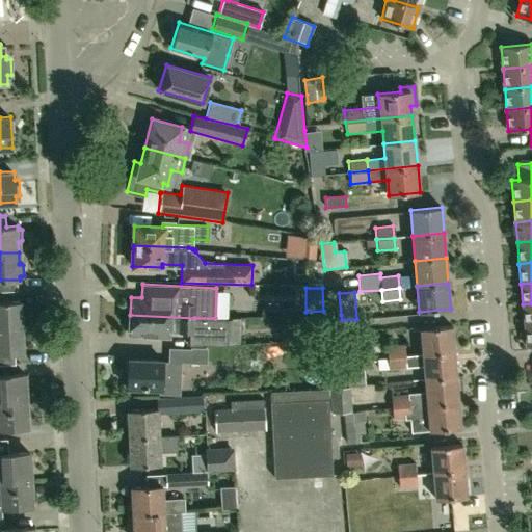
[(0,326),(23,325),(21,299),(0,300),(0,326)]
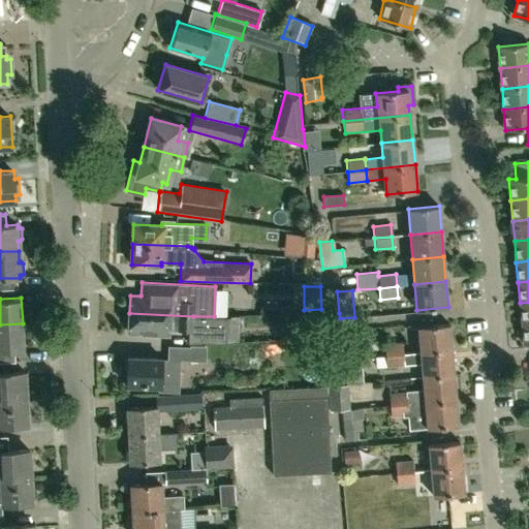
[(522,323),(528,322),(528,302),(520,303),(522,323)]
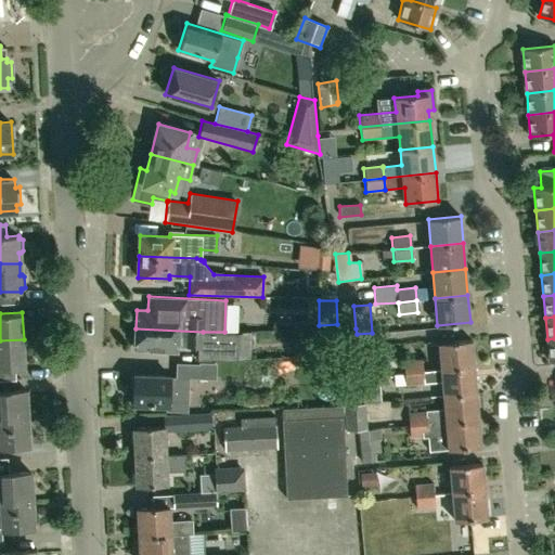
[(224,333),(224,332),(203,332),(136,328),(134,348),(162,349),(162,351),(177,352),(178,346),(202,347),(201,361),(211,362),(211,360),(237,361),(239,334),(224,333)]
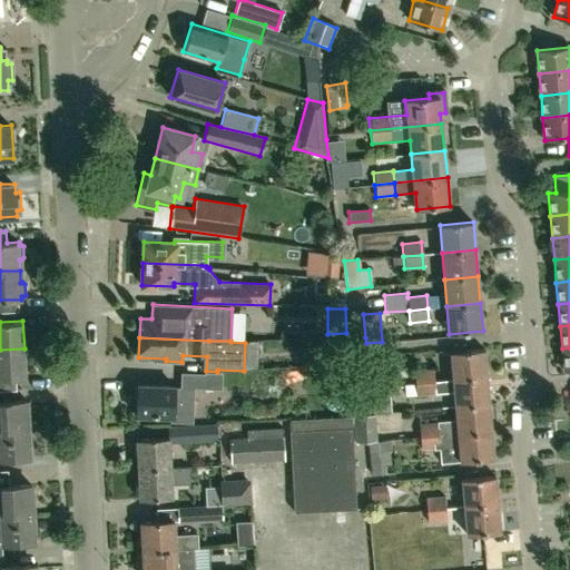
[(25,349),(0,350),(0,377),(26,376),(25,349)]
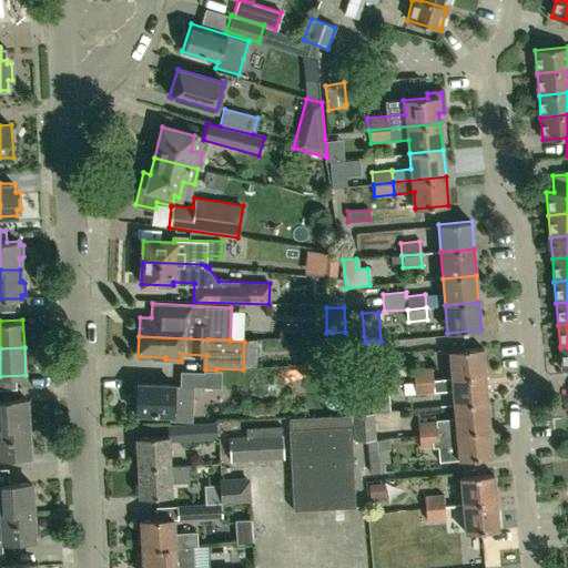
[(452,379),(485,376),(483,347),(449,351),(452,379)]
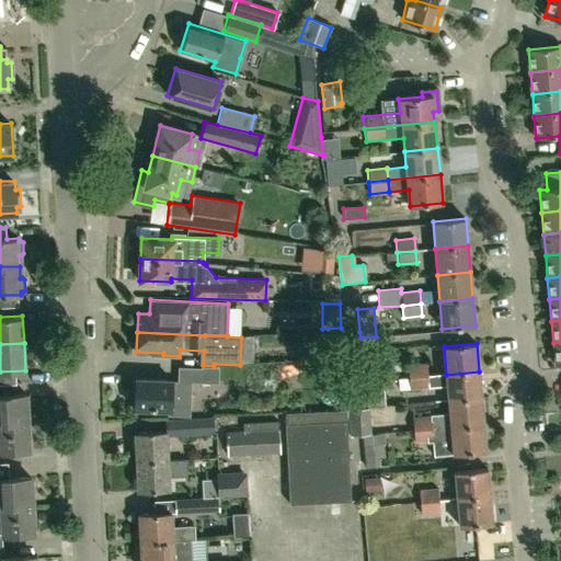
[(408,377),(426,376),(426,363),(408,365),(408,377)]
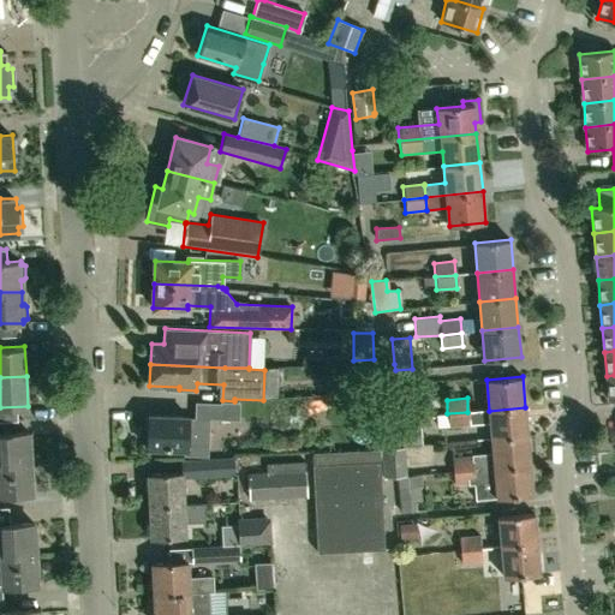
[(197,417),(189,416),(149,415),(147,448),(184,449),(184,455),(208,457),(210,419),(230,421),(232,405),(198,402),(197,417)]
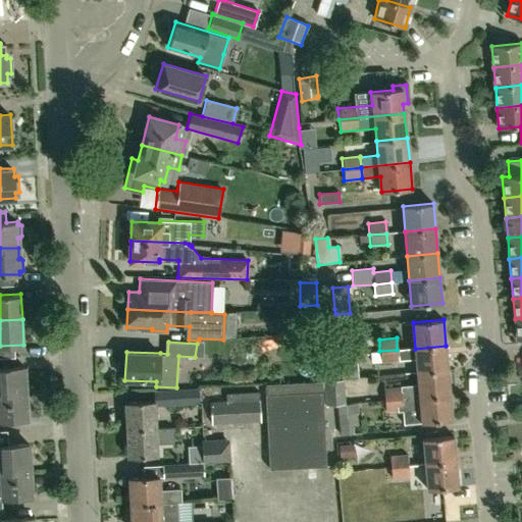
[(379,351),(380,362),(416,360),(417,371),(448,369),(446,346),(415,349),(397,350),(379,351)]
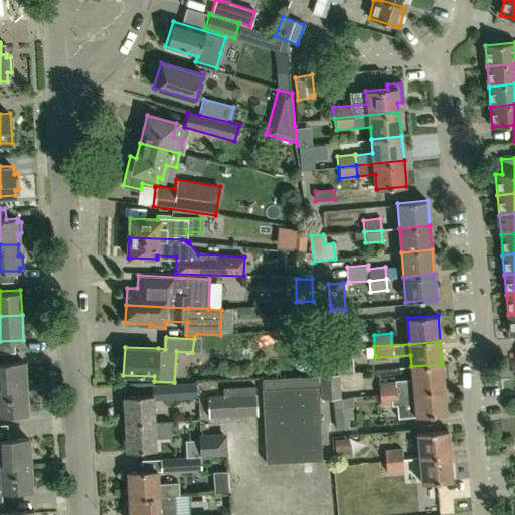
[(340,373),(338,350),(333,351),(321,352),(323,375),(340,373)]
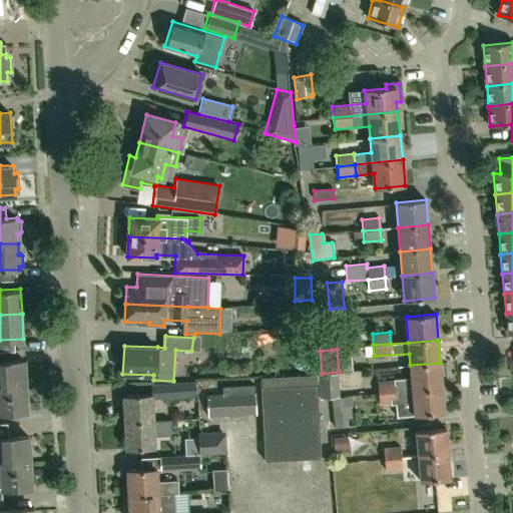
[(351,351),(340,353),(342,367),(353,366),(351,351)]
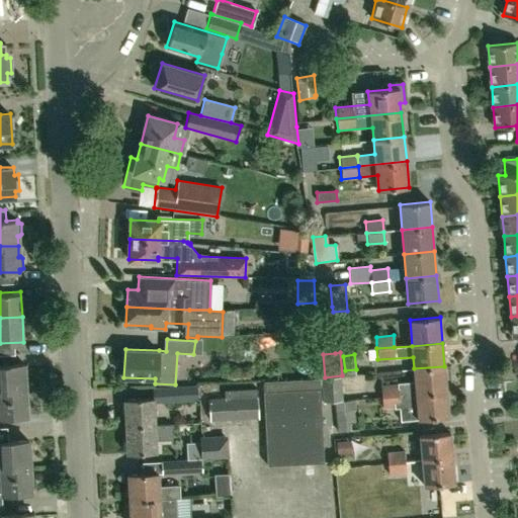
[(0,391),(25,390),(24,363),(0,364),(0,391)]
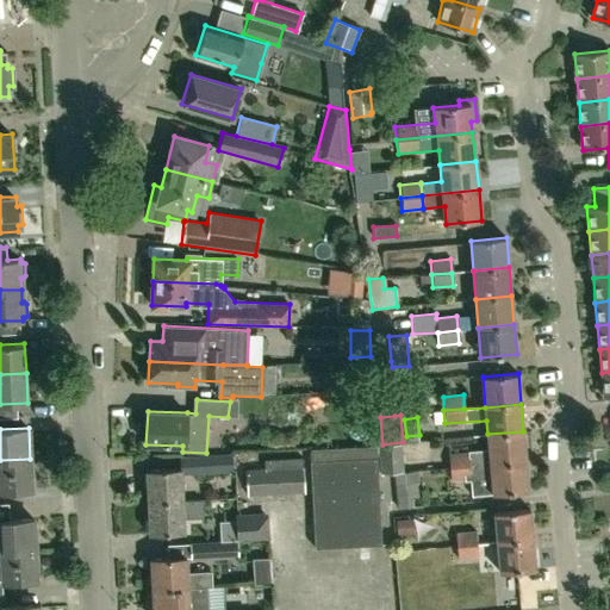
[(450,466),(526,459),(523,431),(487,434),(489,449),(470,450),(470,452),(449,454),(450,466)]
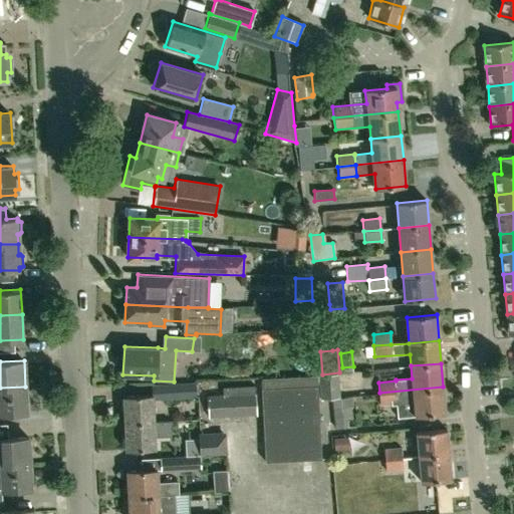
[(320,374),(321,399),(340,398),(339,373),(320,374)]
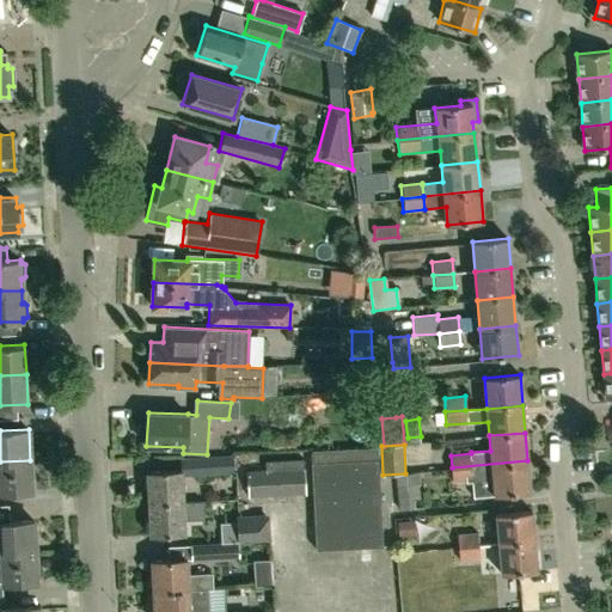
[(378,447),(311,452),(313,509),(380,506),(378,447)]
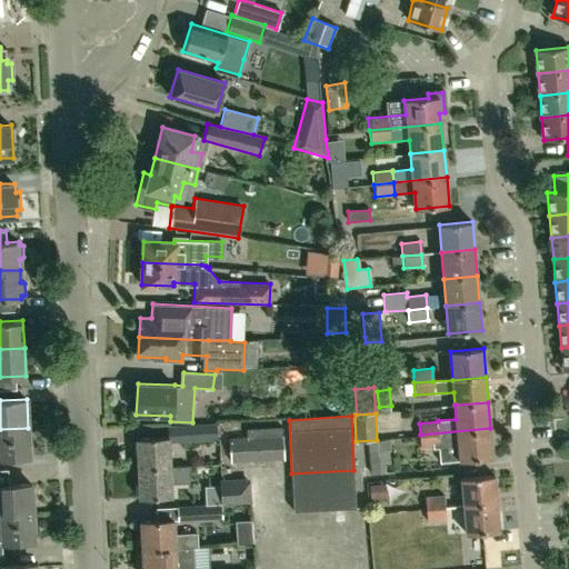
[(197,425),(197,441),(207,441),(218,440),(217,423),(197,425)]
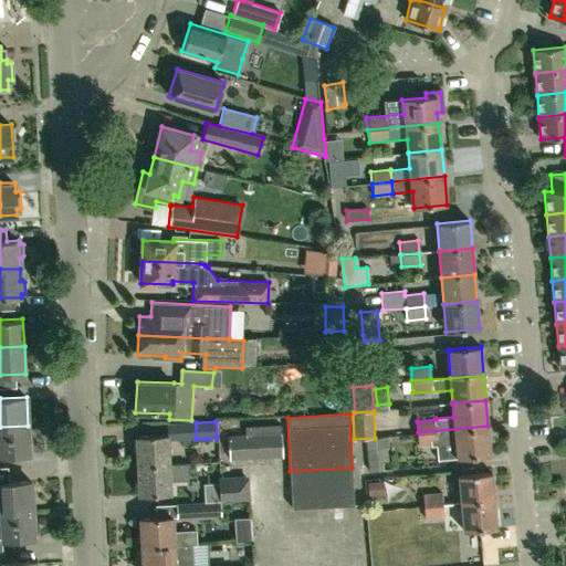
[(28,426),(0,427),(0,453),(30,453),(28,426)]
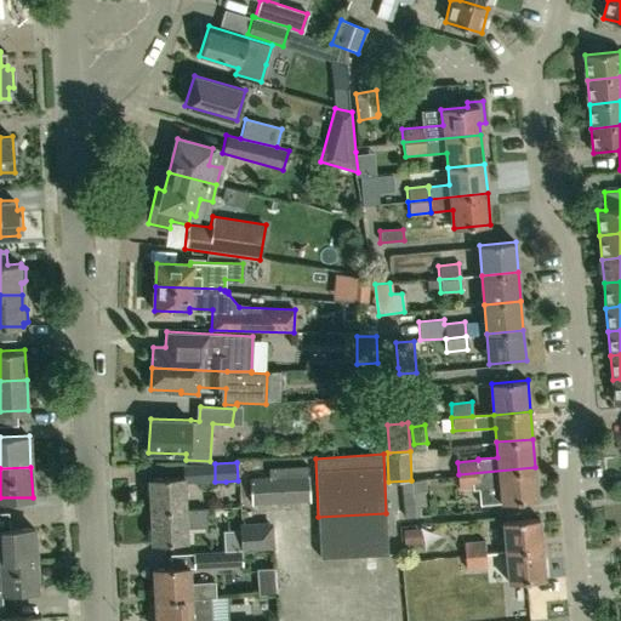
[(250,505),(308,502),(307,467),(268,469),(268,477),(249,478),(250,505)]
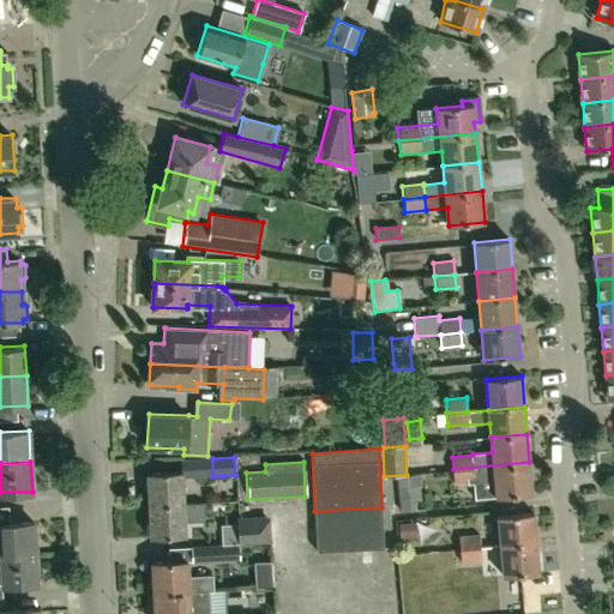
[(453,469),(455,482),(476,480),(477,497),(533,492),(529,462),(453,469)]
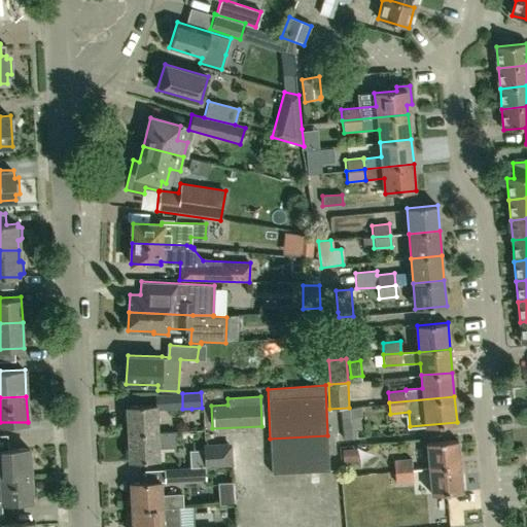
[(129,433),(157,432),(156,405),(127,406),(129,433)]
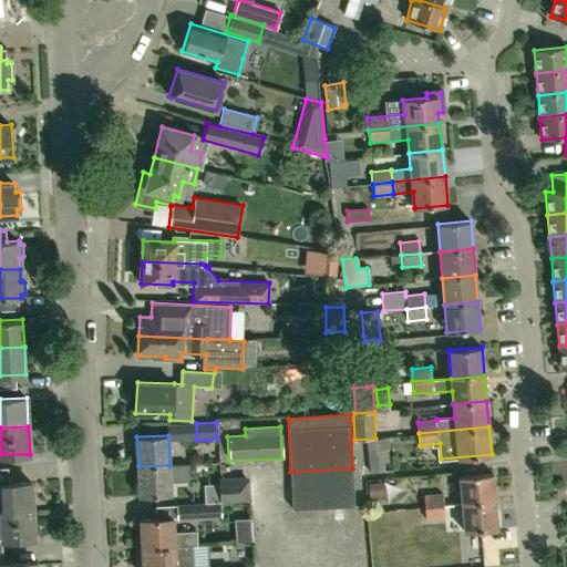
[(385,472),(384,462),(392,461),(390,437),(367,440),(370,474),(385,472)]
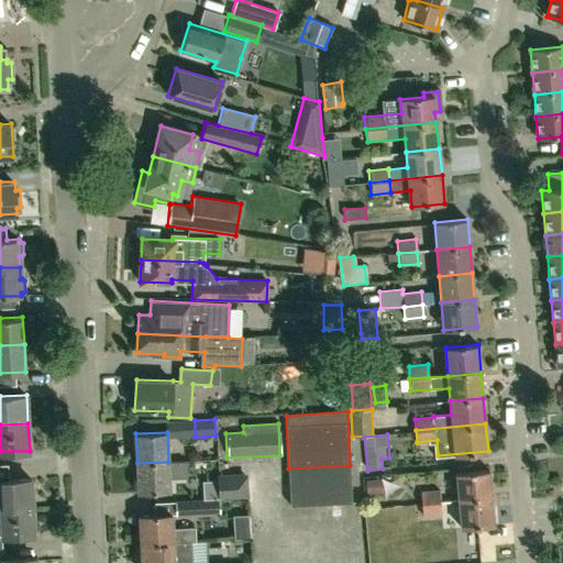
[(168,462),(138,463),(139,492),(169,490),(169,478),(186,477),(185,461),(168,462)]
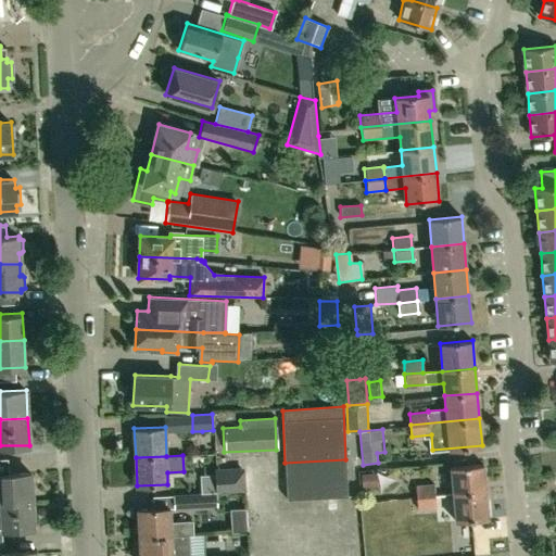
[(345,459),(285,463),(287,498),(348,495),(345,459)]
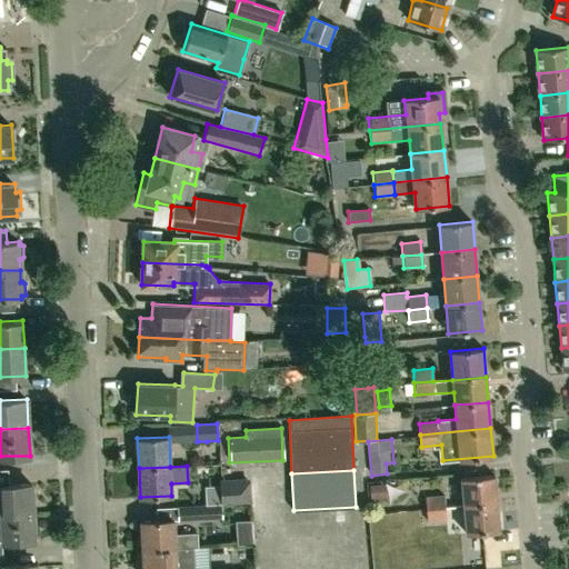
[(463,505),(497,501),(495,473),(461,477),(463,505)]
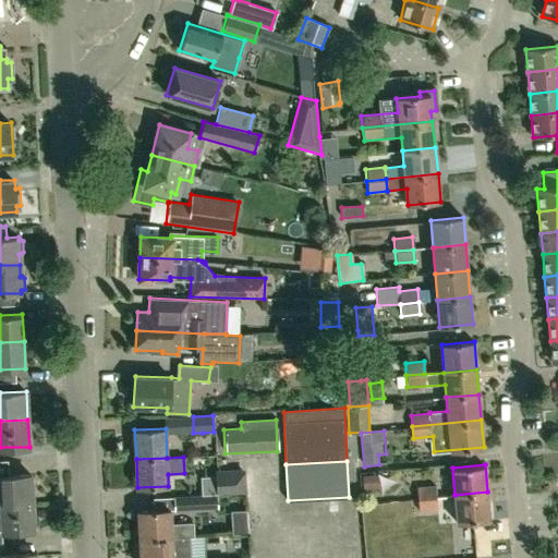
[(244,490),(243,472),(219,473),(220,492),(244,490)]
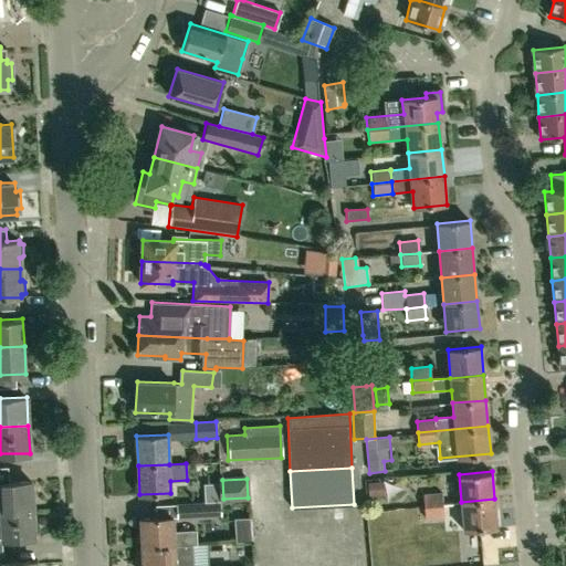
[(0,511),(33,509),(32,481),(0,482),(0,498),(0,499),(0,511)]
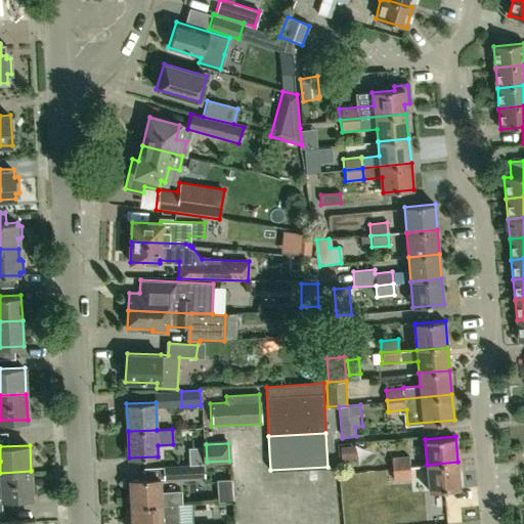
[(409,454),(391,456),(392,468),(410,466),(409,454)]
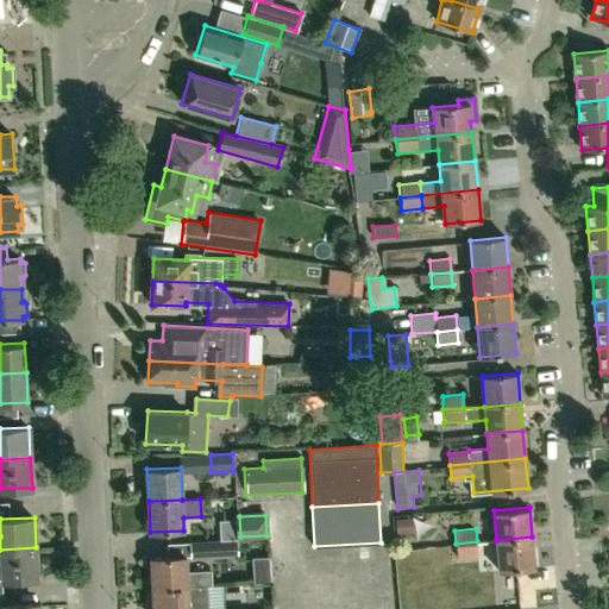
[(532,537),(496,540),(498,570),(534,566),(532,537)]
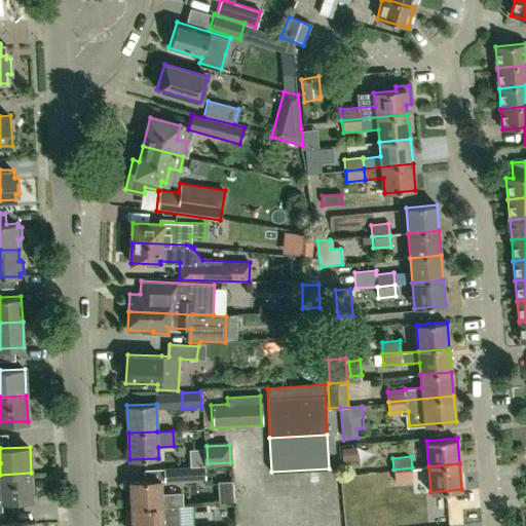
[(205,466),(163,468),(164,480),(207,478),(205,466)]
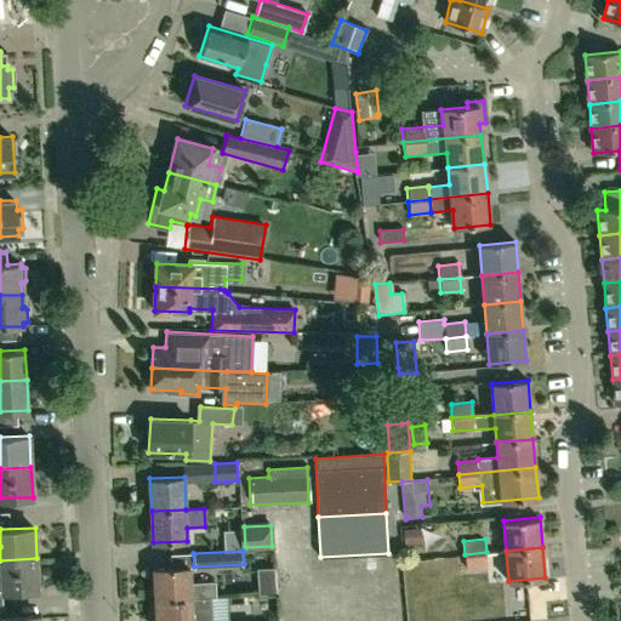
[(486,552),(465,554),(466,568),(488,565),(486,552)]
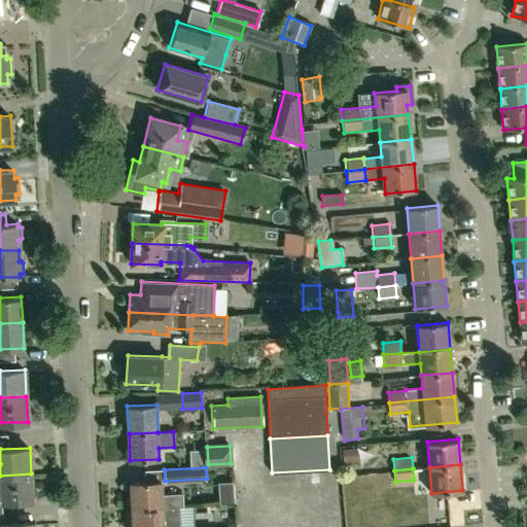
[(31,473),(0,476),(0,488),(1,488),(2,501),(32,499),(31,473)]
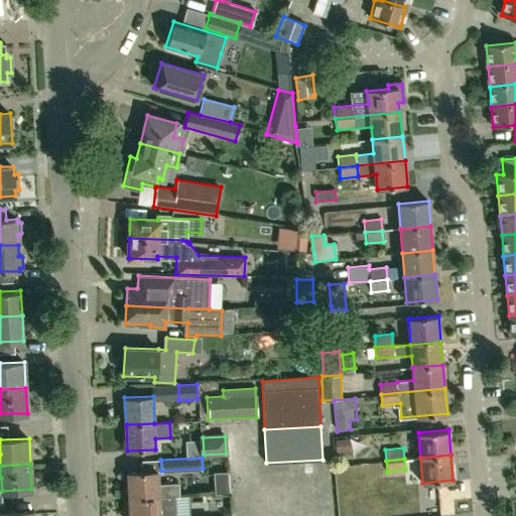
[(158,485),(157,471),(128,473),(129,499),(174,496),(178,496),(177,484),(158,485)]
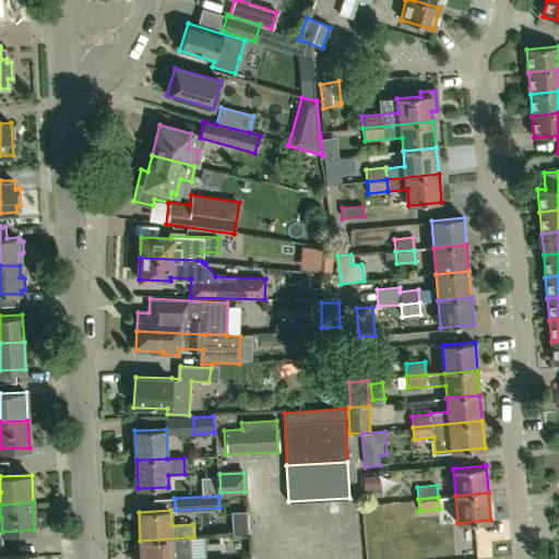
[(189,537),(140,540),(141,551),(139,551),(137,554),(137,558),(173,558),(173,555),(190,554),(189,537)]
